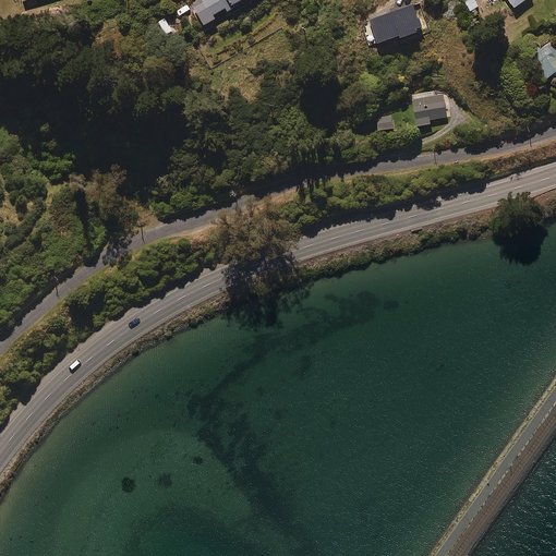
[(203,0),(204,2),(194,8),(205,26),(216,20),(214,15),(227,9),(228,11),(246,0),(203,0)]
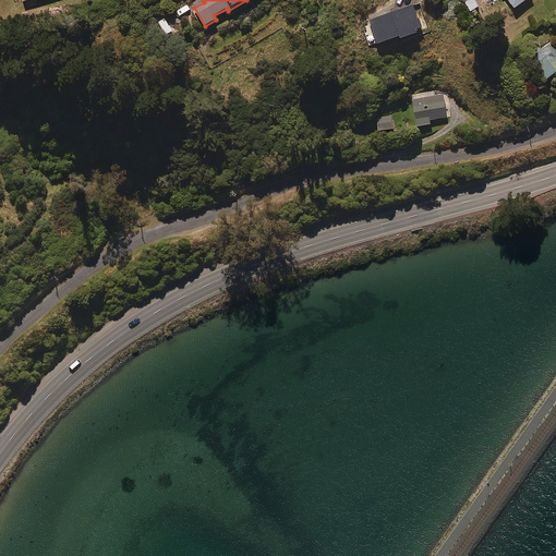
[(506,0),(512,9),(524,0),(506,0)]
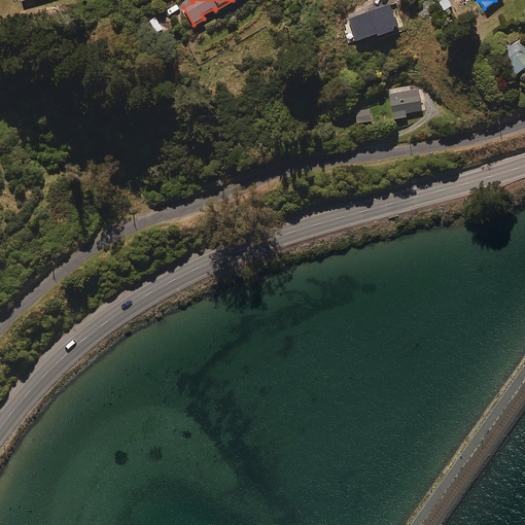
[(162,29),(154,15),(148,20),(155,32),(162,29)]
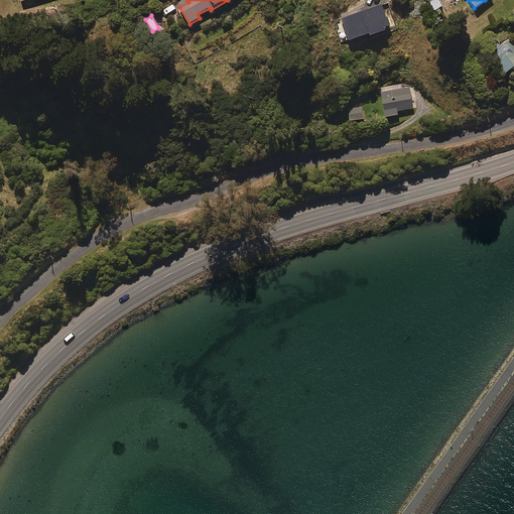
[(513,68),(513,50),(507,40),(493,48),(494,57),(504,75),(513,68)]
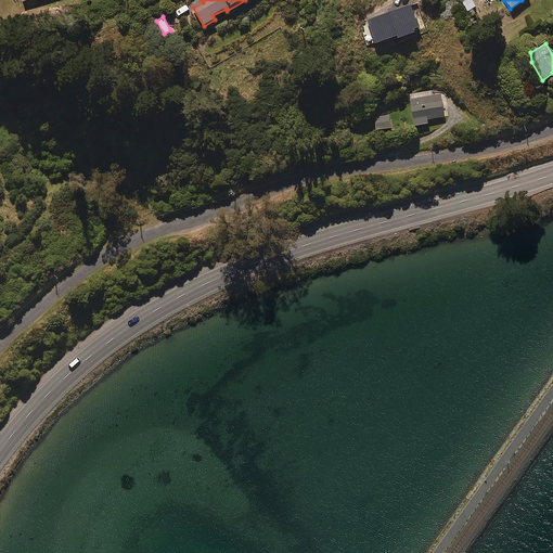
[(442,116),(439,92),(409,98),(413,126),(426,124),(425,119),(442,116)]
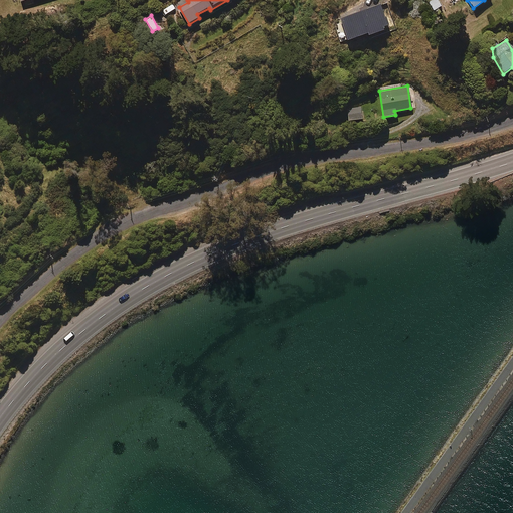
[(364,119),(363,106),(346,107),(348,120),(364,119)]
